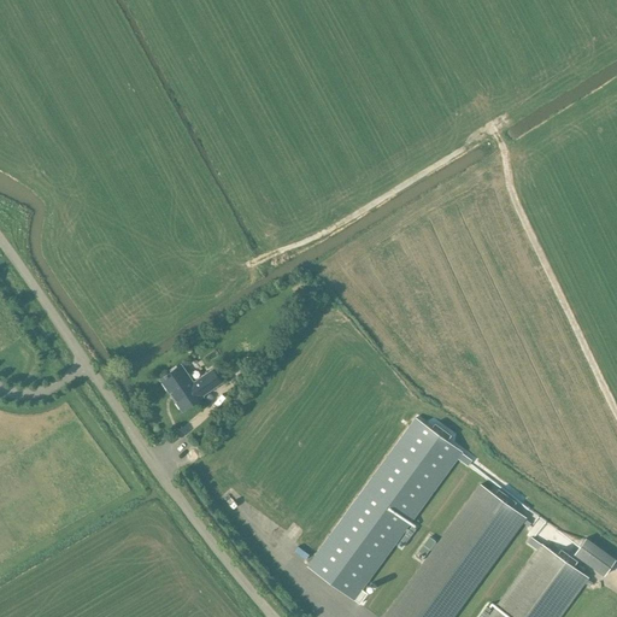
[(193,385),(181,365),(162,380),(182,410),(203,397),(201,395),(221,382),(212,371),(193,385)]
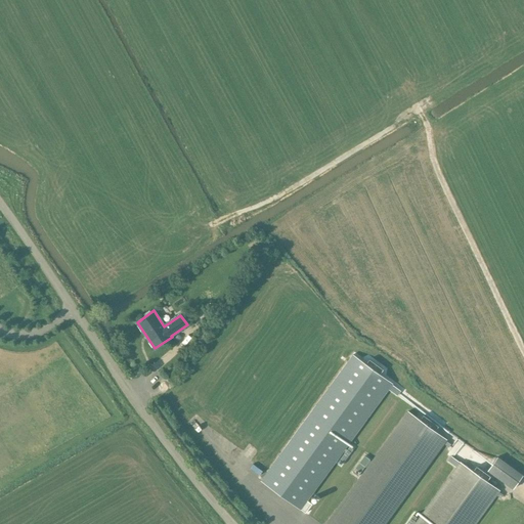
[(261,480),(277,492),(305,513),(312,505),(306,500),(392,384),(352,355),(348,361),(261,480)]
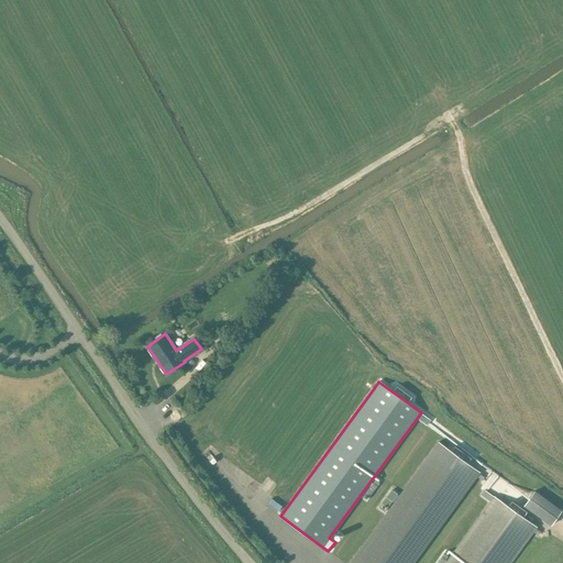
[(414,562),(482,471),(439,440),(348,562),(414,562)]
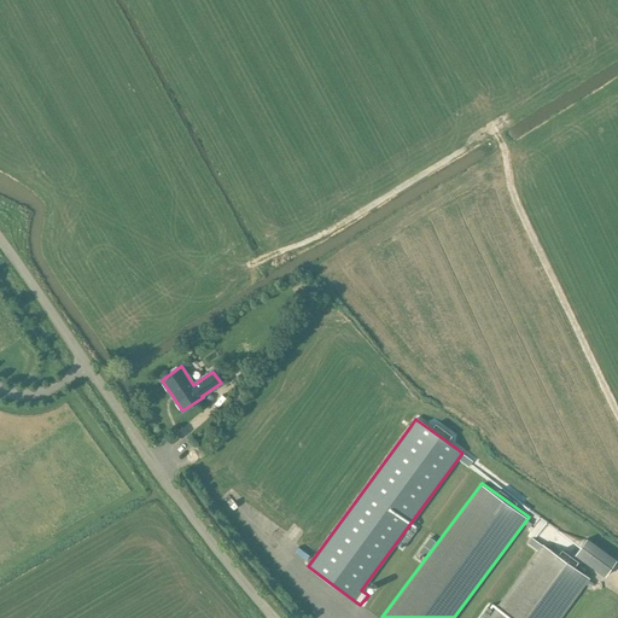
[(417,558),(421,561),(436,542),(430,537),(417,558)]
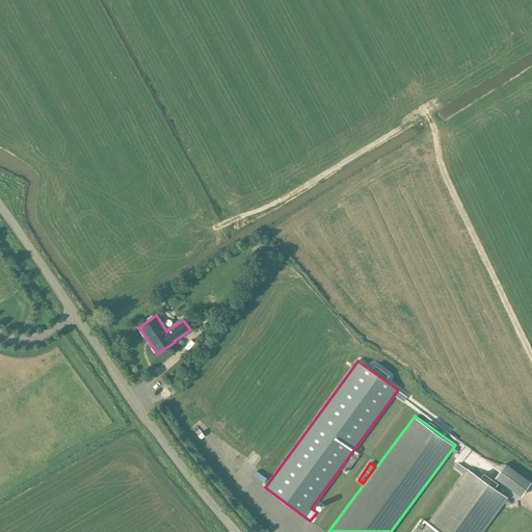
[(455,484),(466,469),(460,464),(449,480),(455,484)]
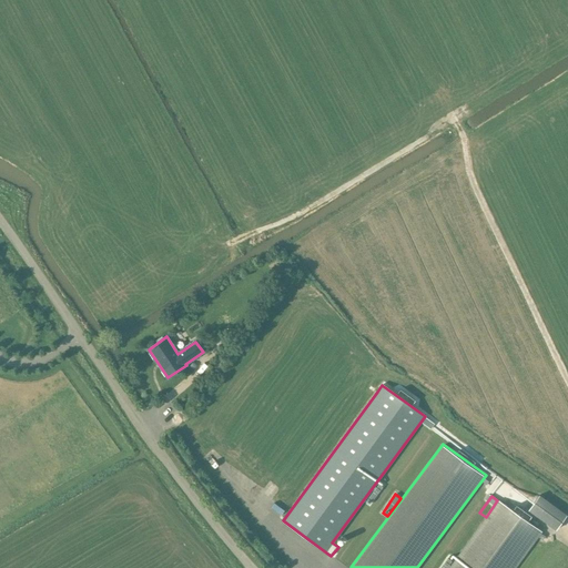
[(528,510),(556,530),(566,515),(539,496),(528,510)]
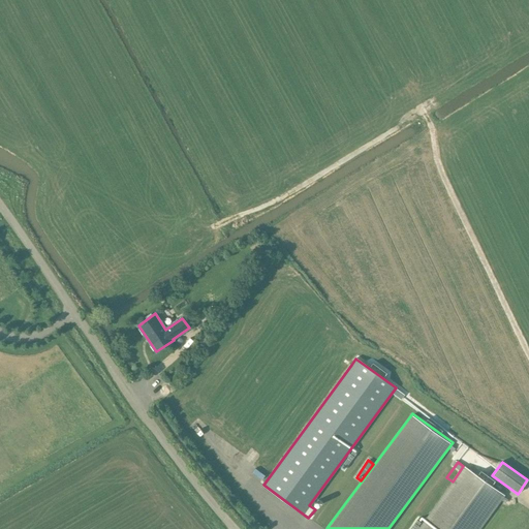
[(477,528),(492,510),(503,495),(465,467),(419,528),(477,528)]
